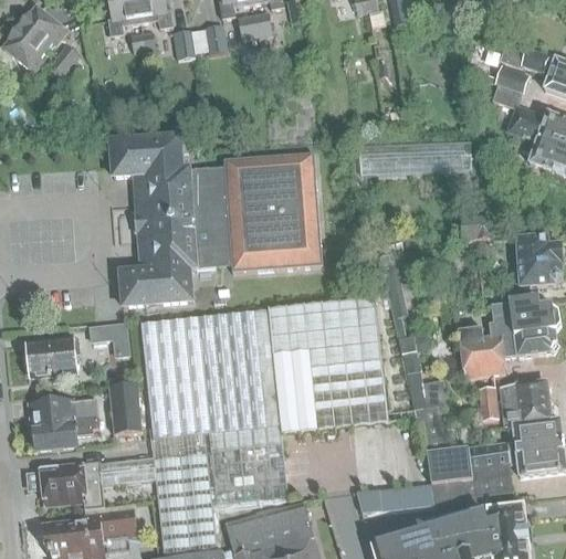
[(139,22),(136,0),(108,0),(112,18),(107,19),(111,35),(123,33),(122,24),(139,22)]
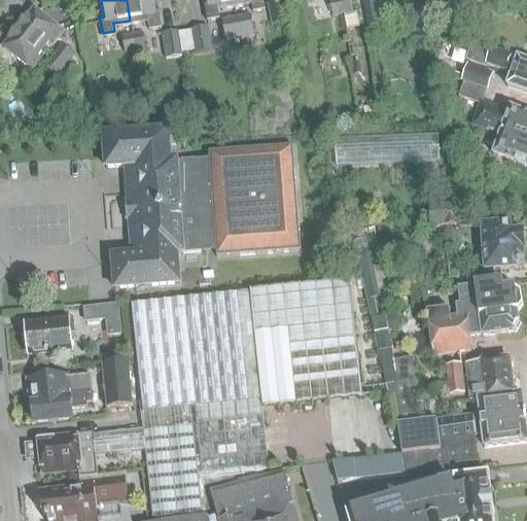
[(127,0),(130,21),(147,18),(148,26),(161,24),(159,8),(154,9),(152,0),(127,0)]
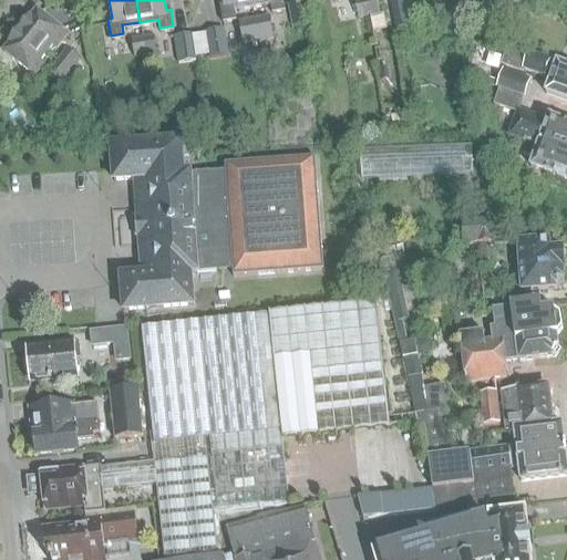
[(251,3),(250,0),(223,0),(223,1),(219,1),(223,18),(235,16),(234,7),(251,3)]
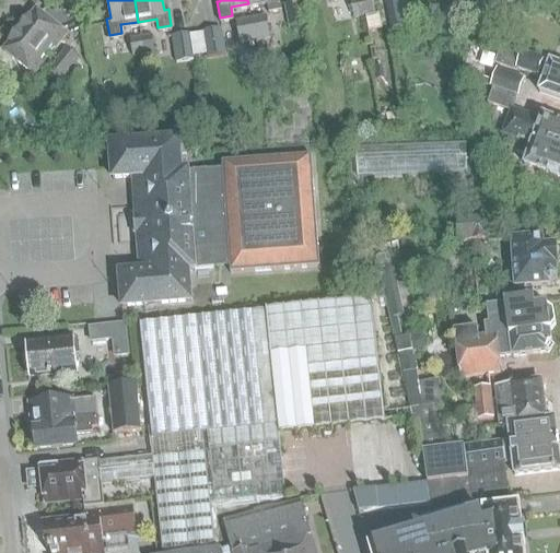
[(302,18),(299,0),(284,0),(289,20),(302,18)]
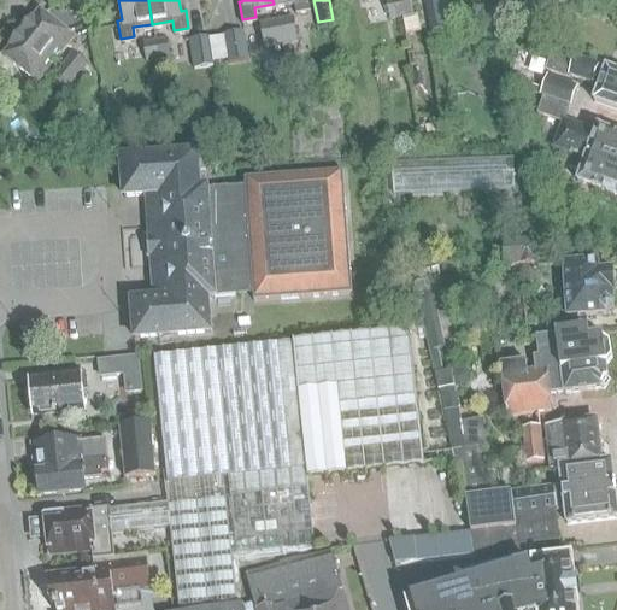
[(400,12),(398,0),(387,0),(389,15),(400,12)]
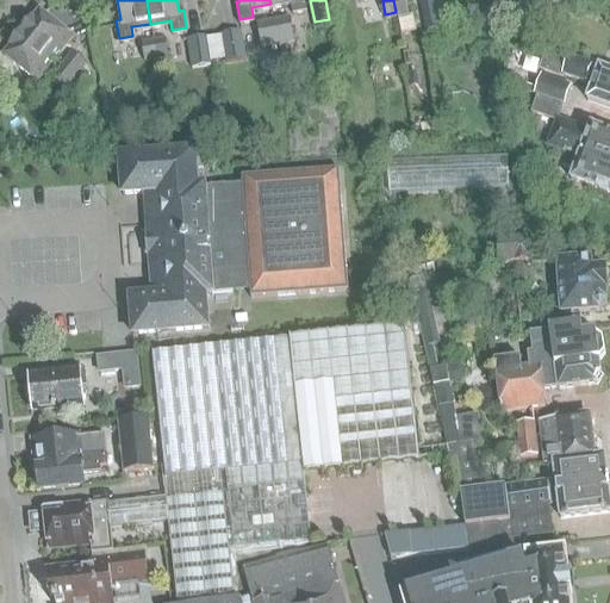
[(393,0),(396,12),(408,10),(405,0),(393,0)]
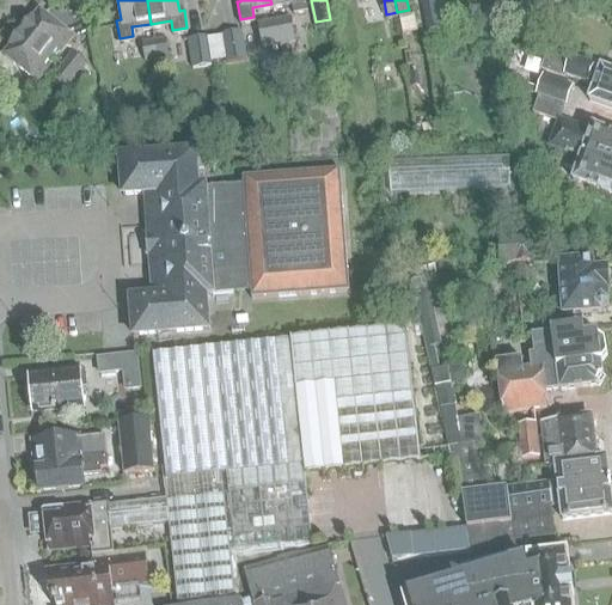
[(432,0),(435,23),(450,20),(445,0),(432,0)]
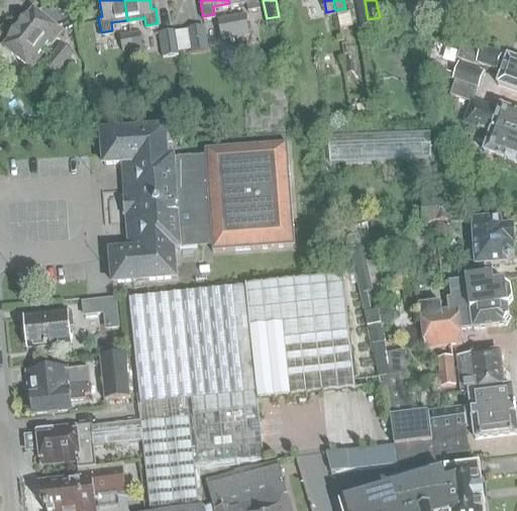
[(32,5),(17,23),(41,42),(47,35),(50,37),(56,31),(53,28),(57,23),(32,5)]
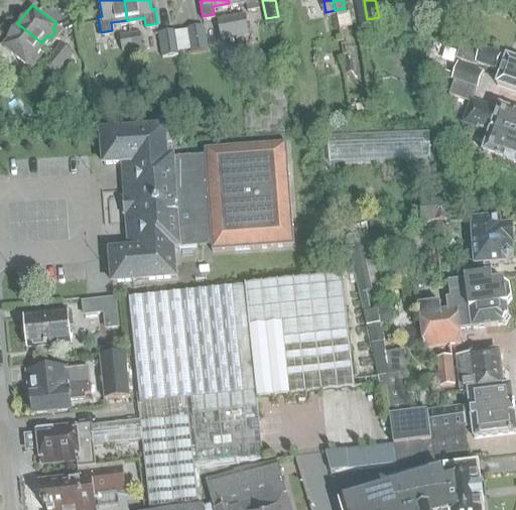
[(246,10),(231,13),(235,34),(249,32),(246,10)]
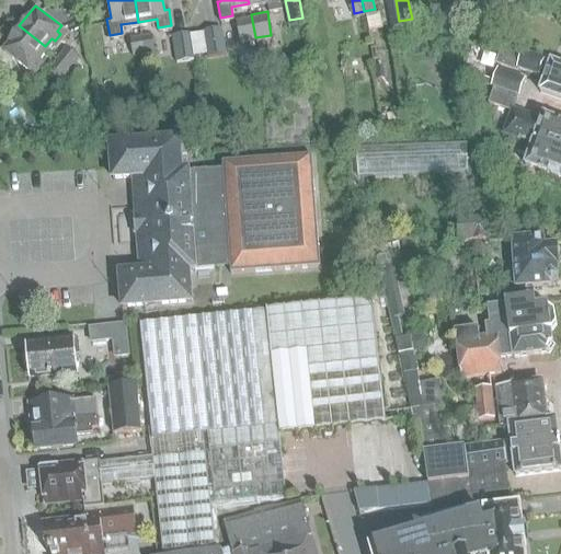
[(241,39),(255,37),(251,14),(238,16),(241,39)]
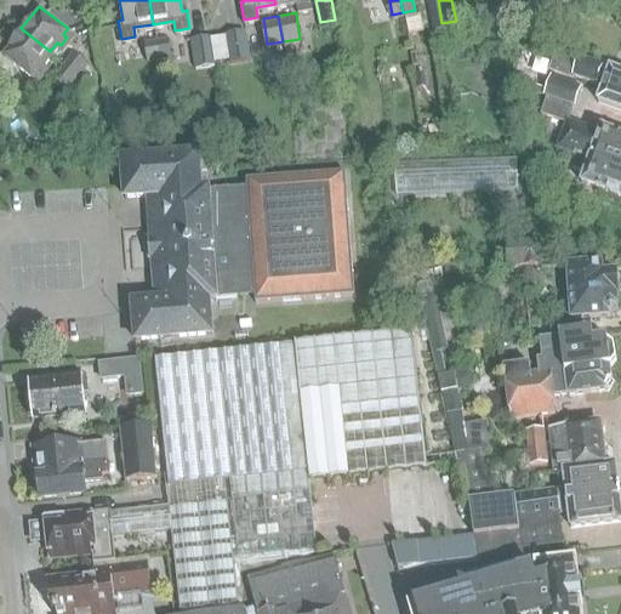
[(249,56),(245,26),(224,29),(228,58),(249,56)]
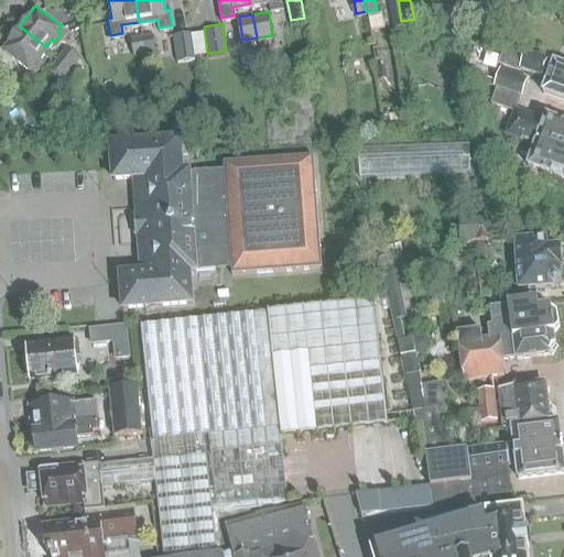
[(45,46),(19,25),(2,46),(29,67),(32,62),(36,65),(42,58),(38,55),(45,46)]
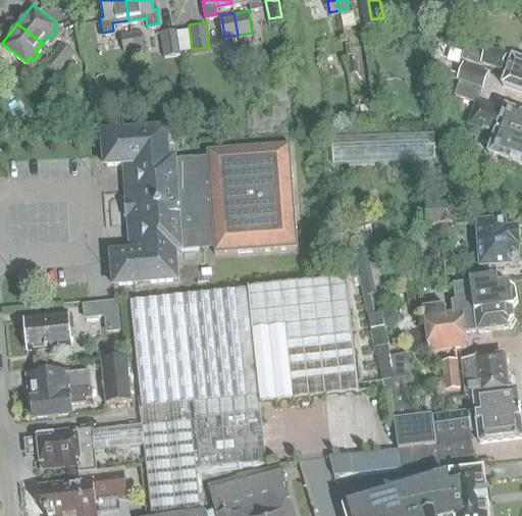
[(181,51),(178,27),(159,29),(163,54),(181,51)]
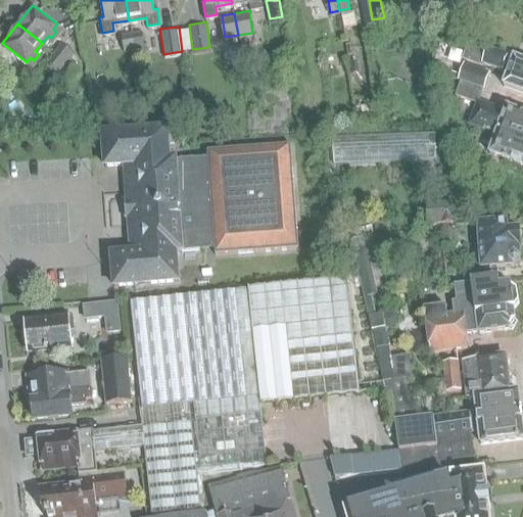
[(142,30),(132,31),(134,47),(144,46),(142,30)]
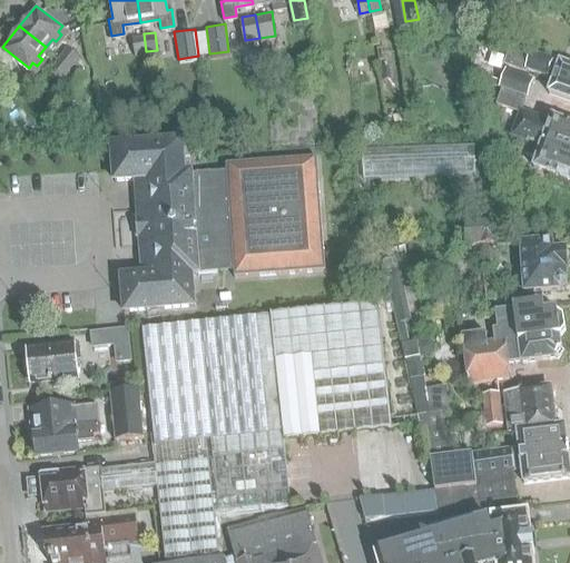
[(136,53),(146,51),(144,33),(134,35),(136,53)]
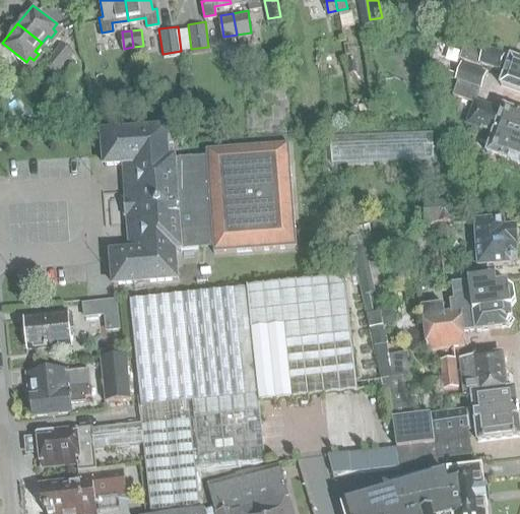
[(519,56),(476,40),(467,39),(461,55),(480,62),(481,59),(501,66),(503,61),(508,63),(502,80),(519,87),(519,56)]
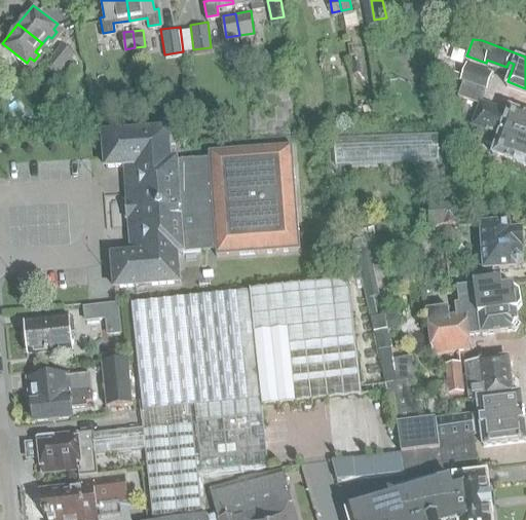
[(52,51),(65,61),(73,50),(61,41),(52,51)]
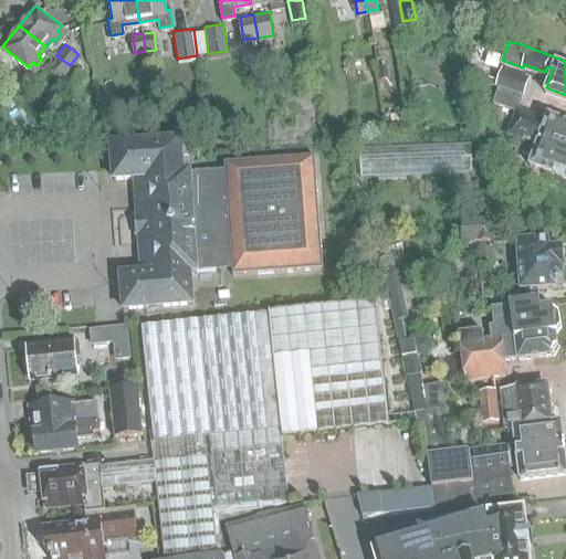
[(62,76),(70,65),(56,55),(49,65),(62,76)]
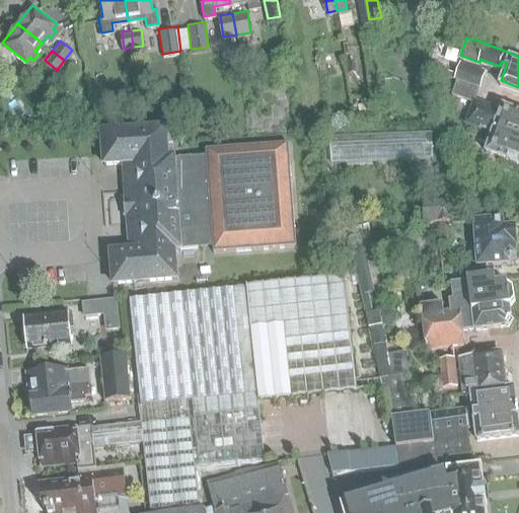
[(457,75),(479,84),(486,68),(460,59),(456,71),(441,65),(439,70),(456,77),(457,75)]
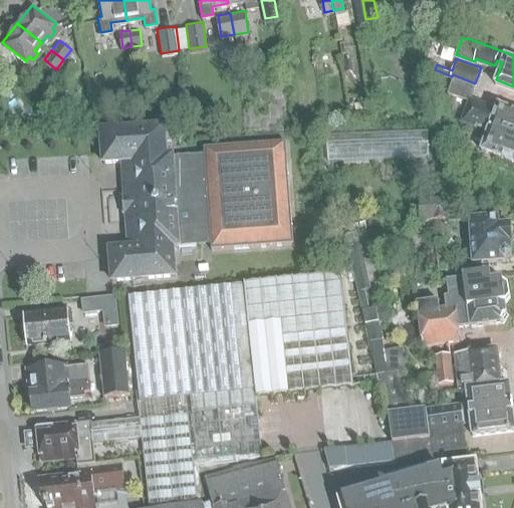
[(469,98),(470,96),(475,83),(453,74),(452,76),(447,90),(469,98)]
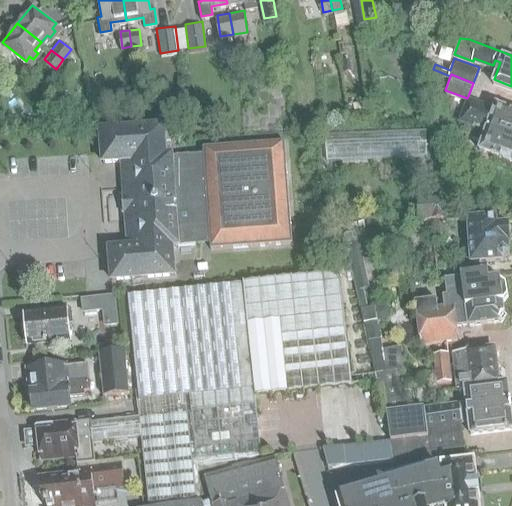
[(468,96),(467,98),(460,118),(486,128),(479,146),(511,158),(511,106),(496,101),(494,106),(468,96)]
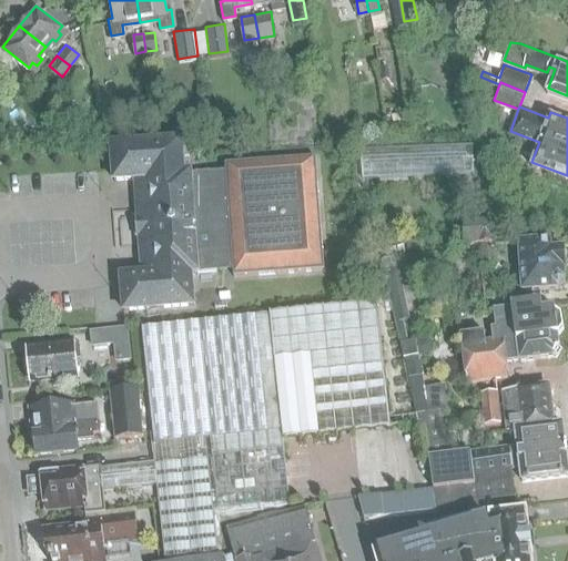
[(182,169),(180,134),(110,140),(113,174),(135,173),(138,202),(135,202),(133,203),(137,242),(138,243),(141,243),(143,268),(120,269),(123,304),(193,299),(190,268),(216,266),(216,263),(232,262),(232,272),(323,265),(314,153),(224,160),(224,165),(182,169)]
